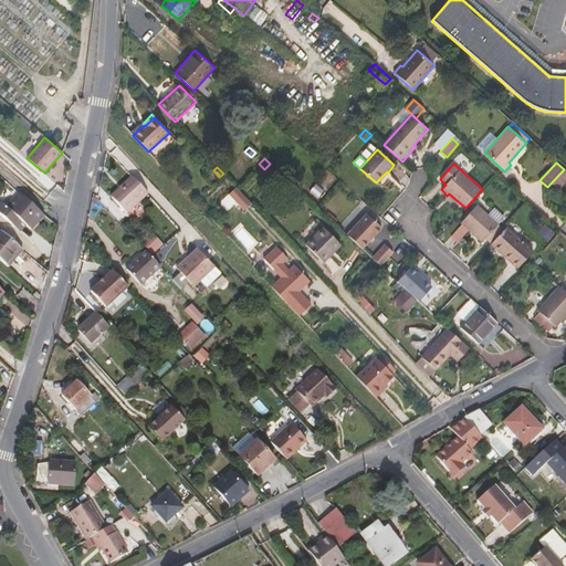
[(565,170),(564,169),(547,187),(555,195),(565,181),(565,170)]
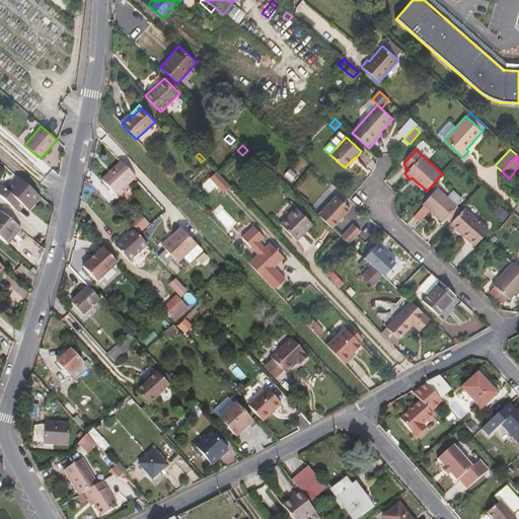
[(359,161),(356,158),(355,157),(345,167),(347,169),(350,171),(359,161)]
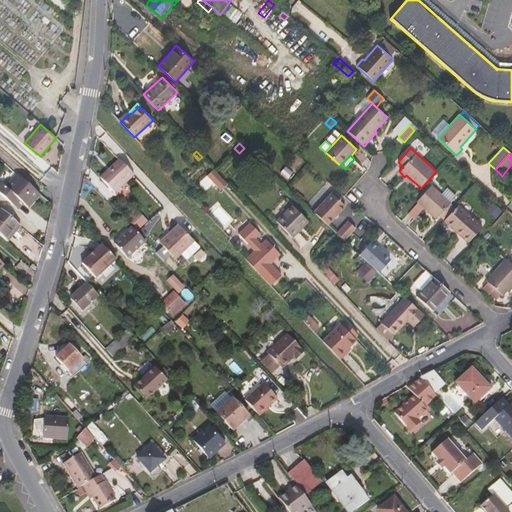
[(134,175),(119,159),(112,166),(113,166),(100,178),(115,194),(134,175)]
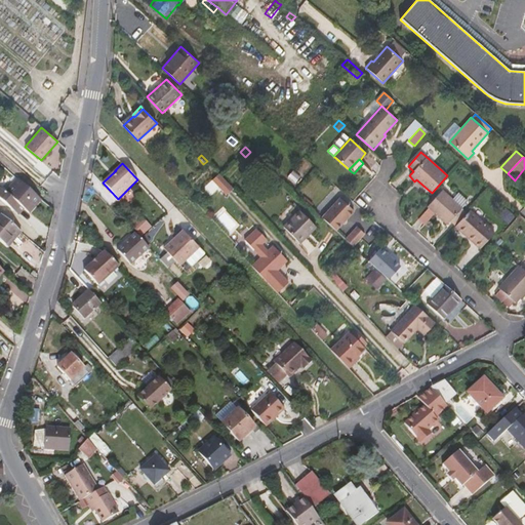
[(233,189),(219,173),(212,179),(227,195),(233,189)]
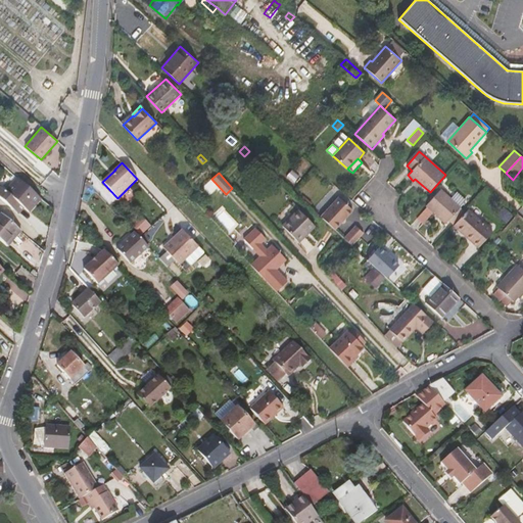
[(30,214),(41,199),(17,178),(5,192),(1,187),(0,188),(0,198),(14,210),(19,204),(30,214)]
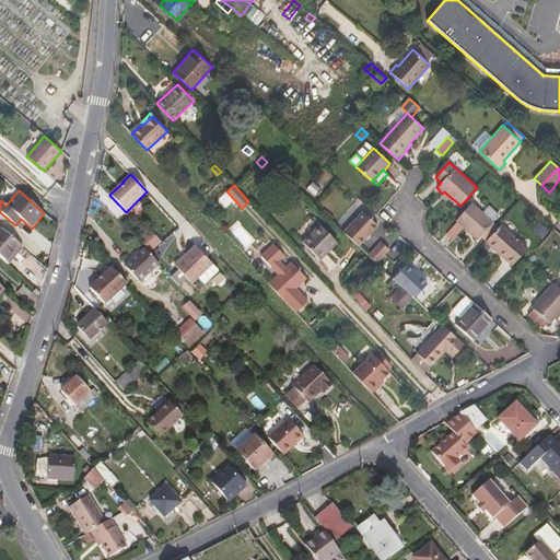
[(444,191),(442,194),(451,201),(453,199),(444,191)]
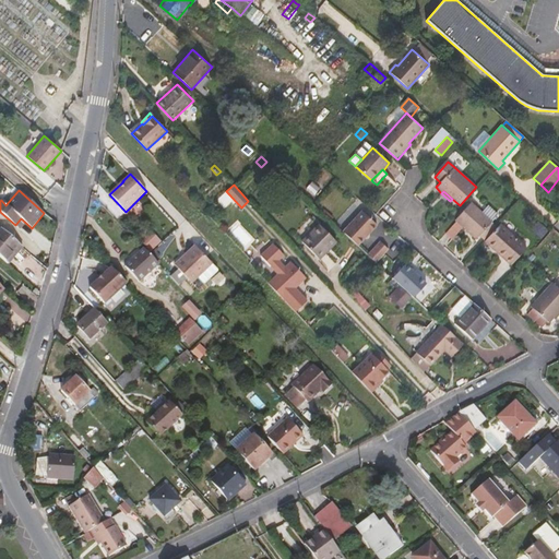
[(223,194),(216,201),(221,205),(227,199),(223,194)]
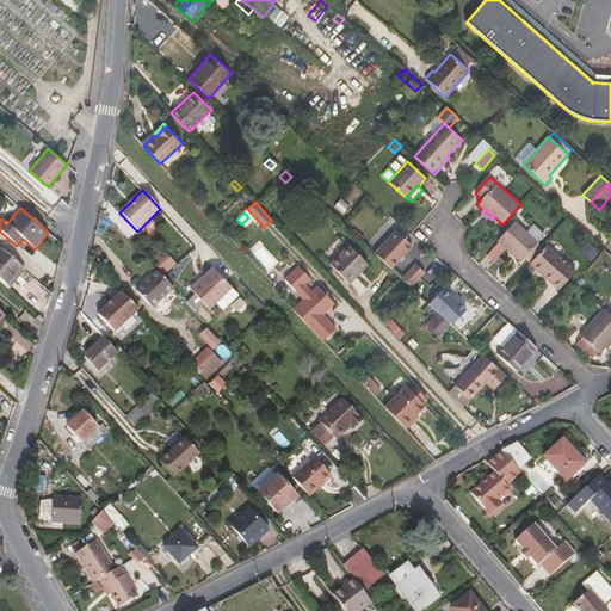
[(531,263),(544,248),(537,242),(538,241),(544,235),(534,224),(528,232),(514,221),(497,240),(499,241),(506,248),(520,261),(524,258),(531,264),(531,263)]
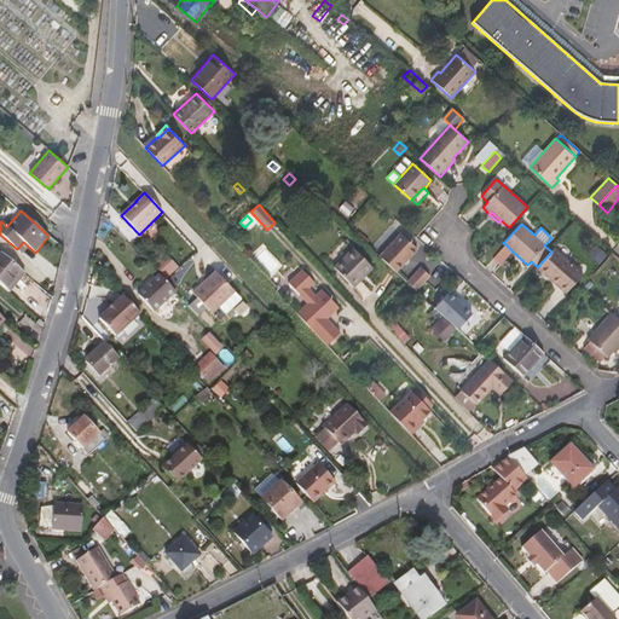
[(403,237),(382,260),(398,276),(420,253),(403,237)]
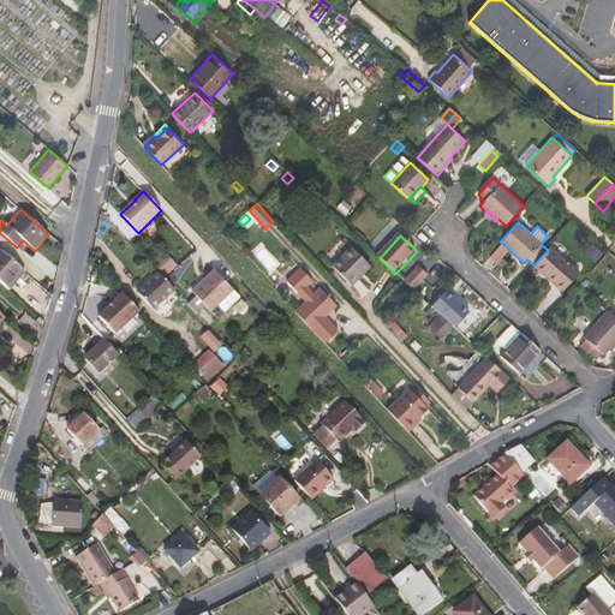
[(497,263),(509,250),(502,243),(490,256),(497,263)]
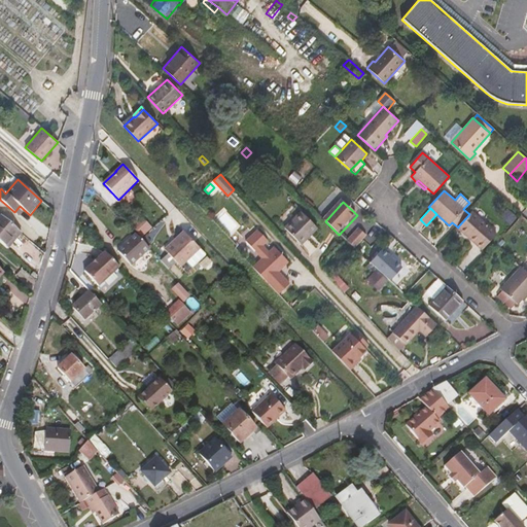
[(517,218),(506,209),(501,214),(512,223),(517,218)]
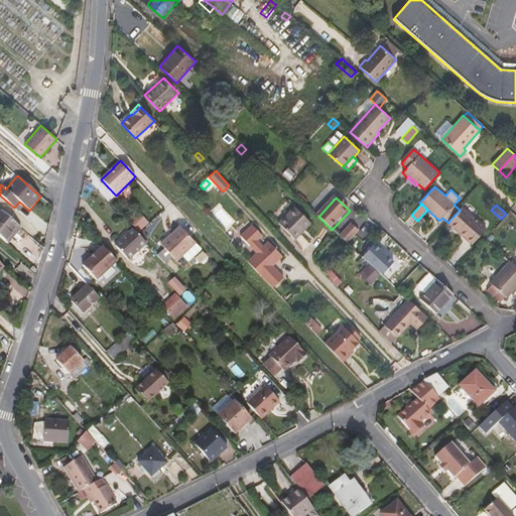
[(311,223),(294,207),(278,223),(294,240),(311,223)]
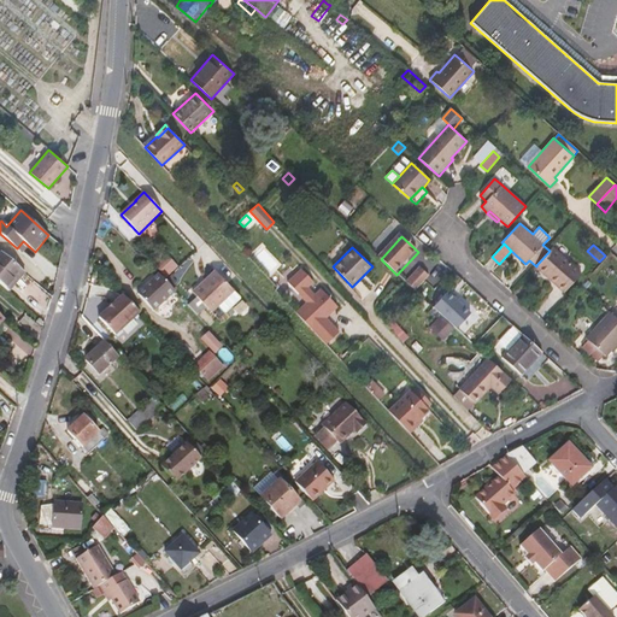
[(582,274),(553,247),(550,251),(536,265),(550,277),(565,292),(582,274)]
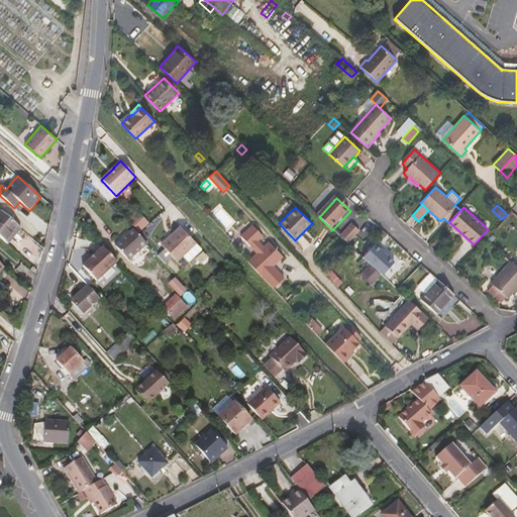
[(21,228),(1,211),(0,212),(0,236),(8,244),(21,228)]
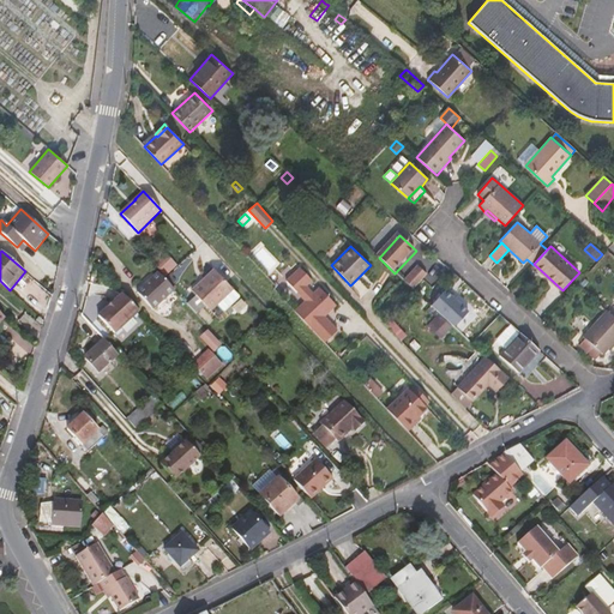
[(167,256),(156,266),(163,274),(174,263),(167,256)]
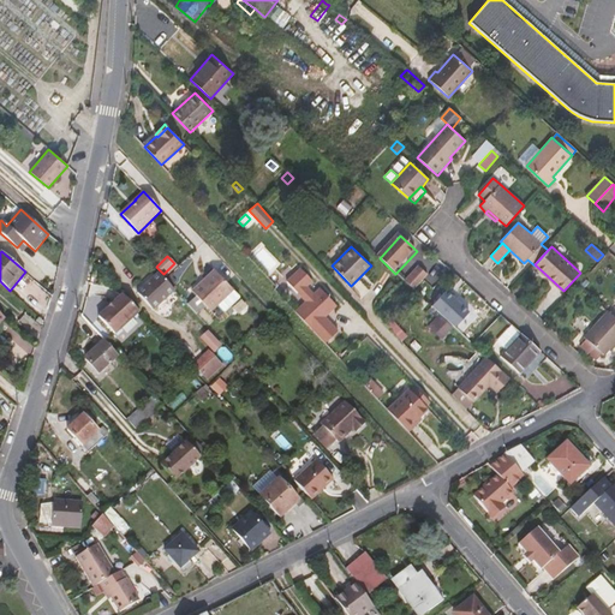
[(547,279),(548,276),(535,264),(535,266),(533,267),(547,279)]
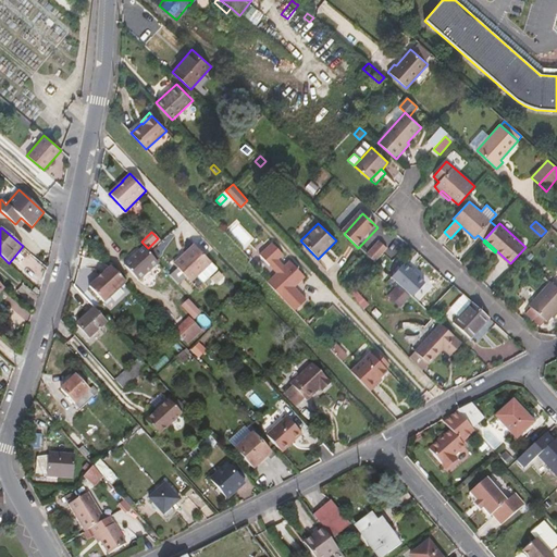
[(267,282),(294,311),(306,300),(294,287),(305,276),(289,261),(284,267),(277,259),(284,254),(273,243),(260,255),(277,273),(267,282)]
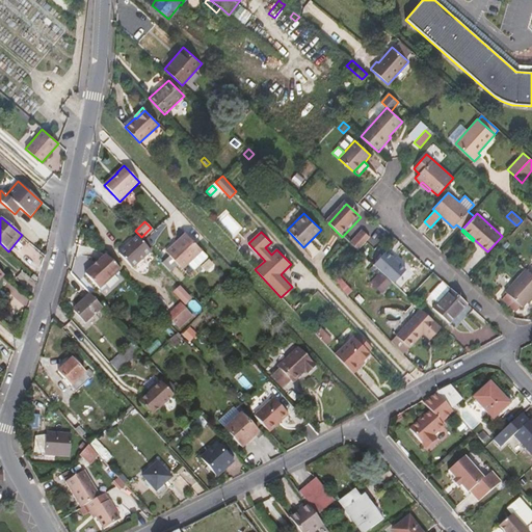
[(363,232),(351,244),(358,251),(371,239),(363,232)]
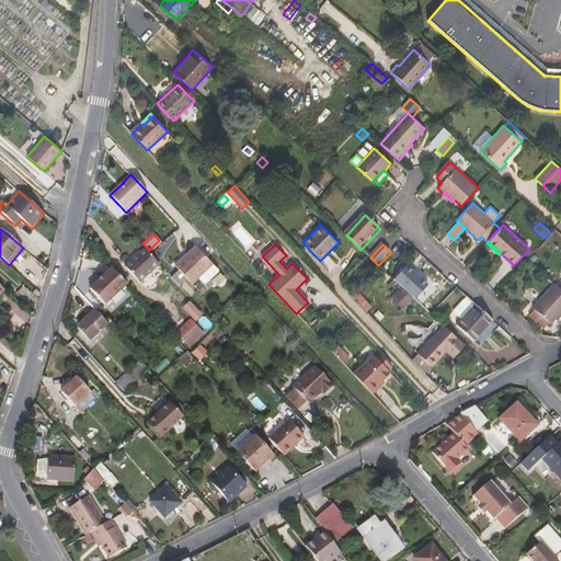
[(183,261),(197,248),(195,245),(181,260),(183,261)]
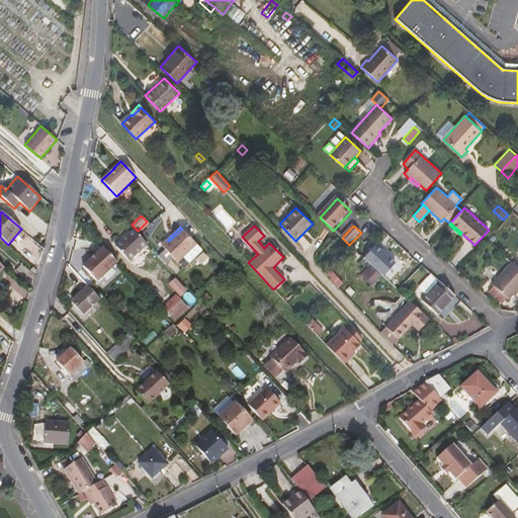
[(158,255),(166,264),(173,257),(177,262),(196,244),(182,229),(169,241),(167,240),(162,245),(165,249),(158,255)]
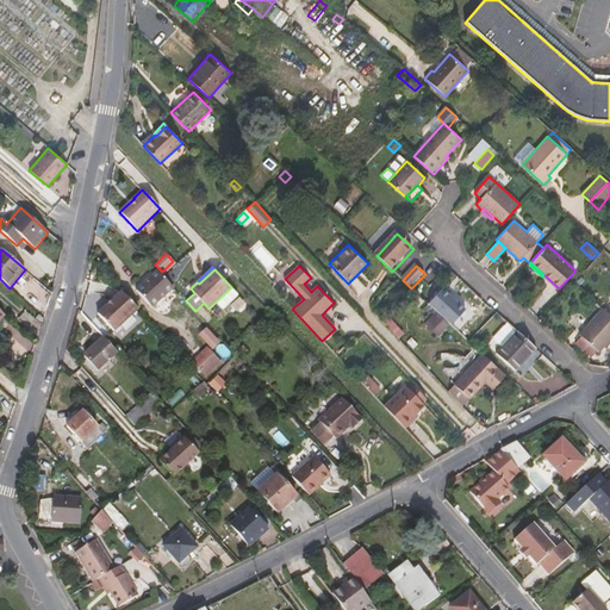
[(159,272),(157,271),(136,290),(151,309),(174,288),(160,273),(159,272)]
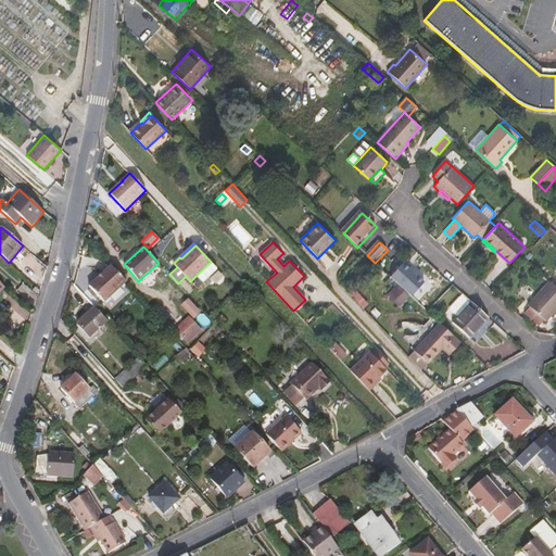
[(111,265),(111,266),(126,282),(111,265)]
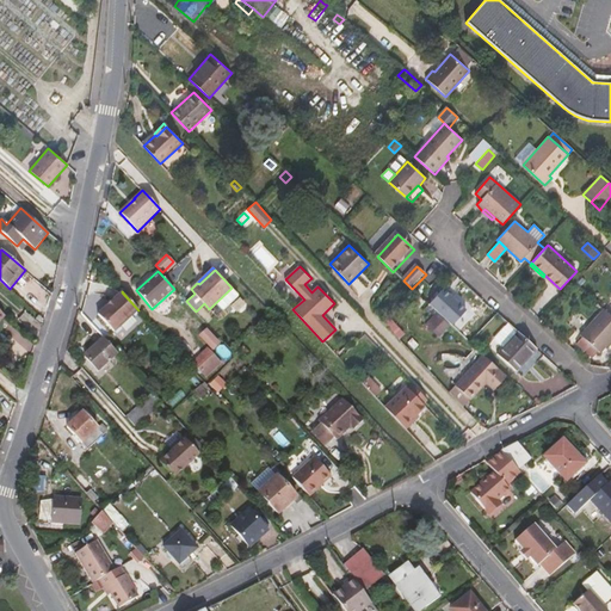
[(139,310),(122,292),(97,315),(115,333),(139,310)]
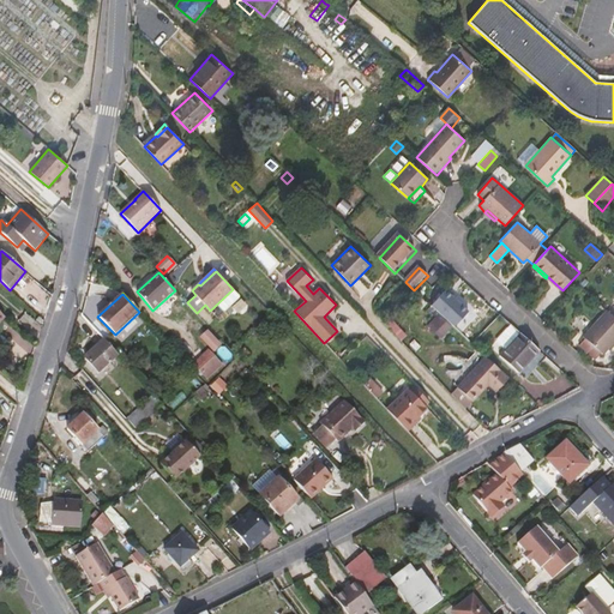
[(613,315),(607,309),(583,337),(585,339),(581,345),(594,357),(599,351),(603,355),(609,348),(611,349),(613,344),(613,315)]
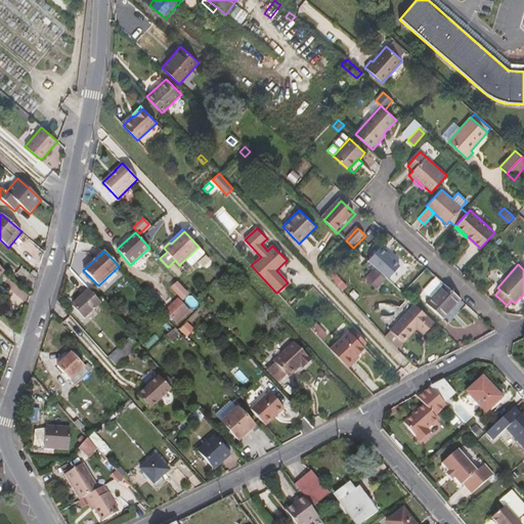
[(375,267),(365,277),(377,289),(386,278),(375,267)]
